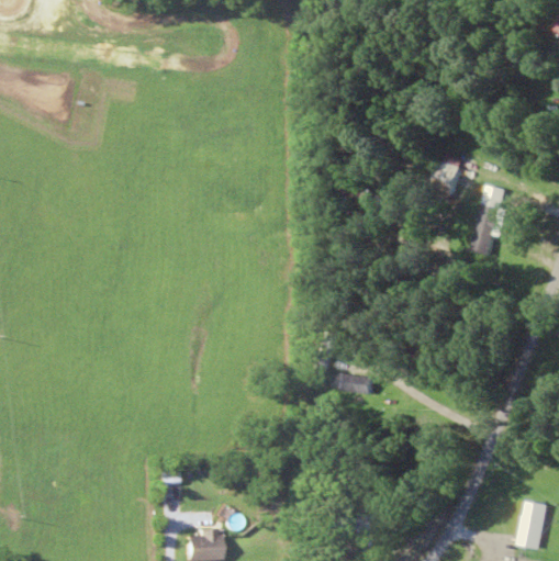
[(558,18),(549,18),(549,27),(558,27),(558,18)]
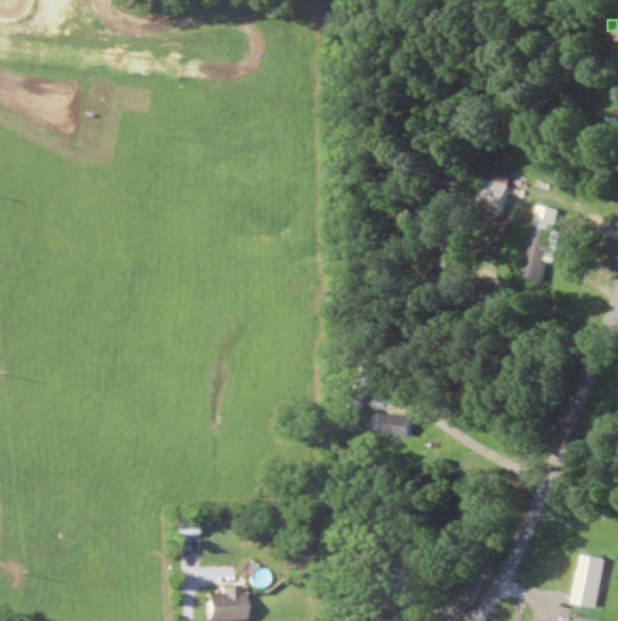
[(525,44),(539,43),(538,30),(525,30),(525,44)]
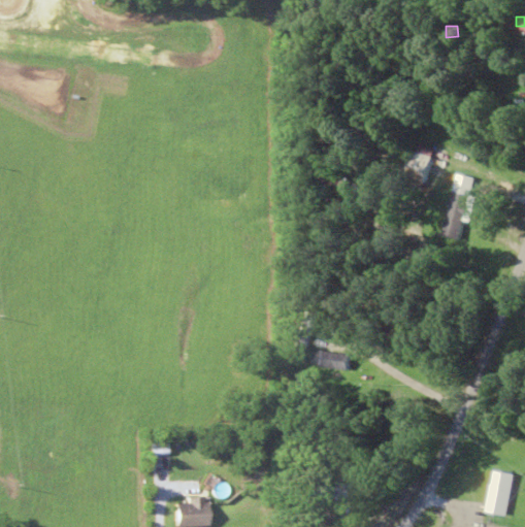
[(523,39),(517,38),(509,65),(515,67),(523,39)]
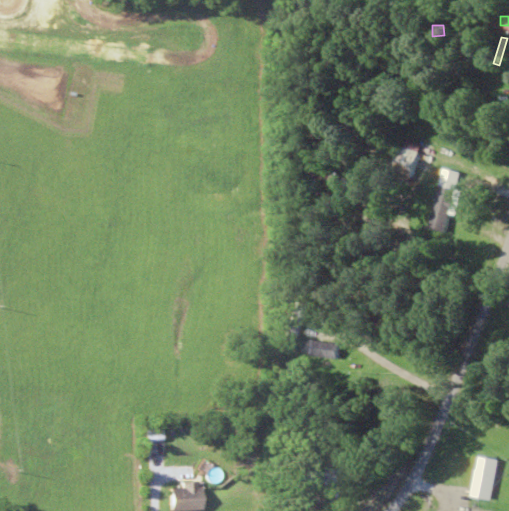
[(392,168),(410,175),(418,151),(400,145),(392,168)]
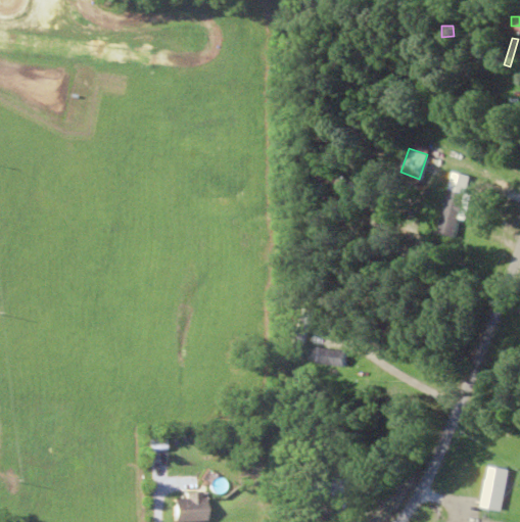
[(464,192),(446,188),(436,233),(453,237),(464,192)]
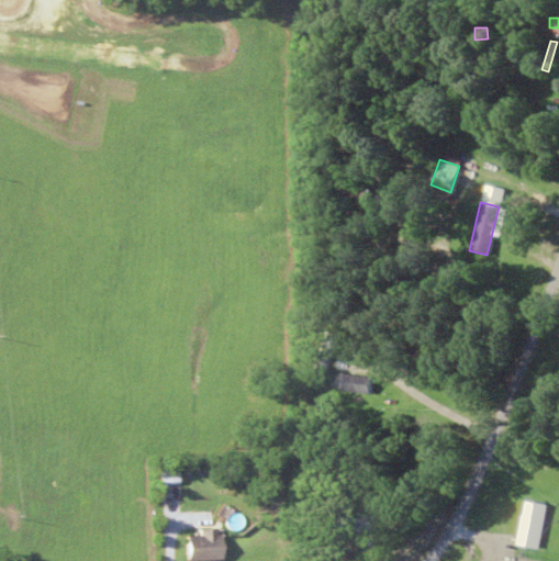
[(330,389),(369,393),(370,376),(332,371),(330,389)]
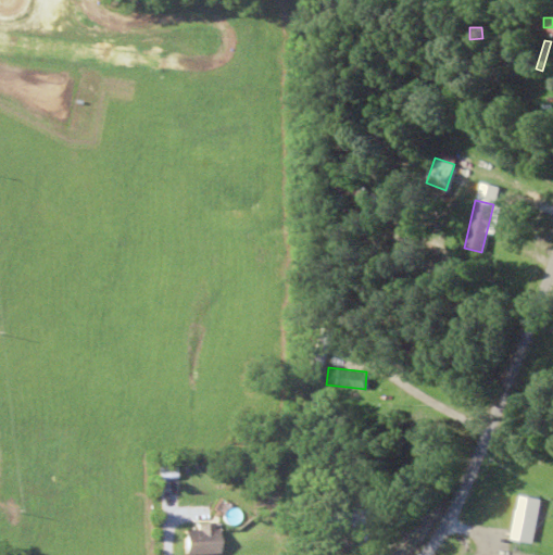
[(151,479),(168,477),(167,464),(150,466),(151,479)]
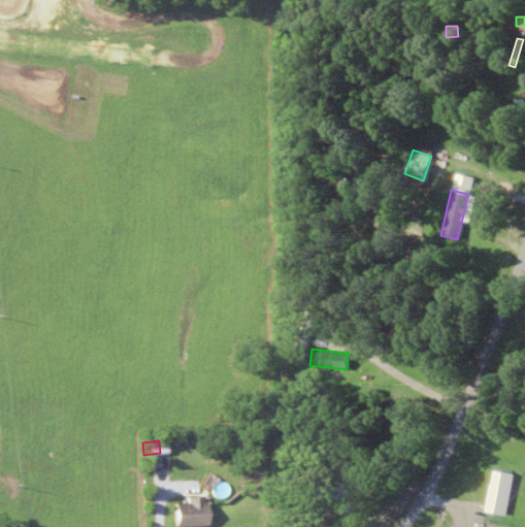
[(485,512),(505,515),(513,473),(492,469),(485,512)]
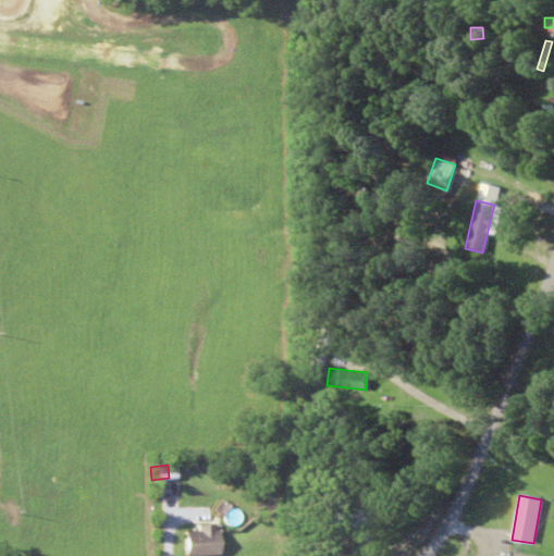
[(189,523),(189,530),(177,530),(177,554),(211,554),(210,523),(189,523)]
